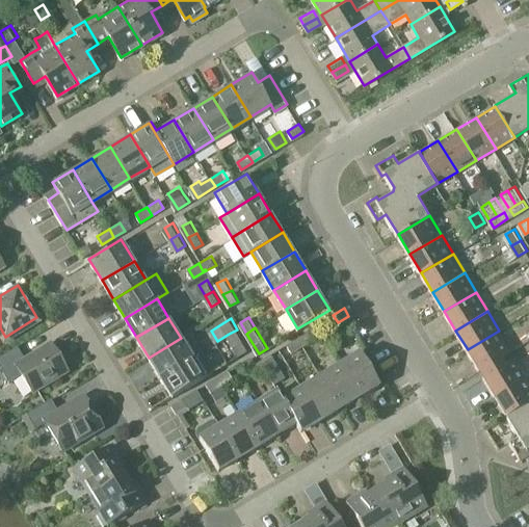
[(237,330),(229,334),(235,345),(243,341),(237,330)]
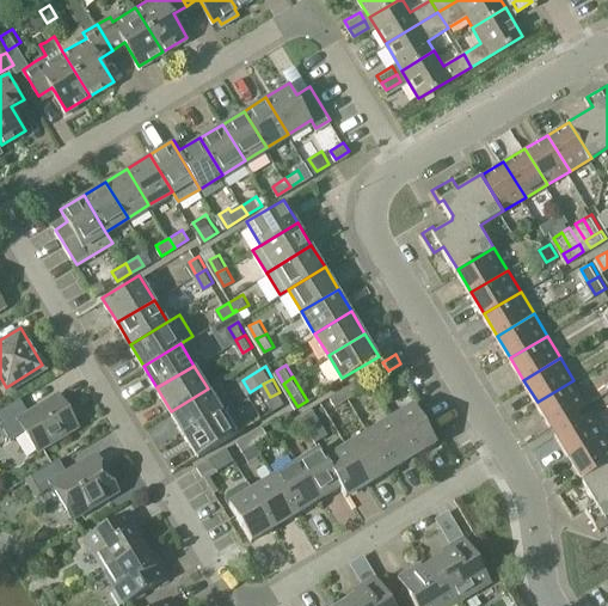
[(356,380),(343,387),(349,397),(362,390),(356,380)]
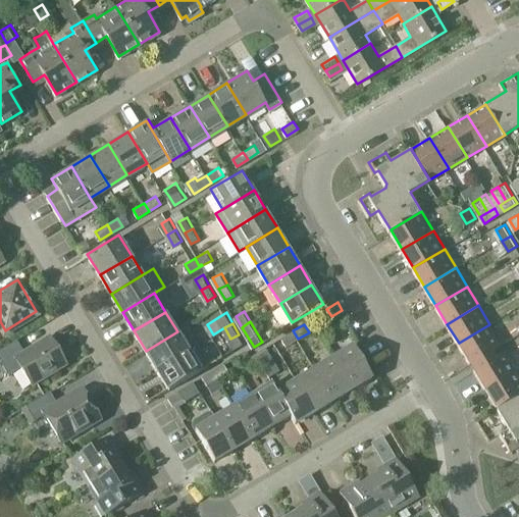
[(489,324),(459,343),(470,362),(502,344),(489,324)]
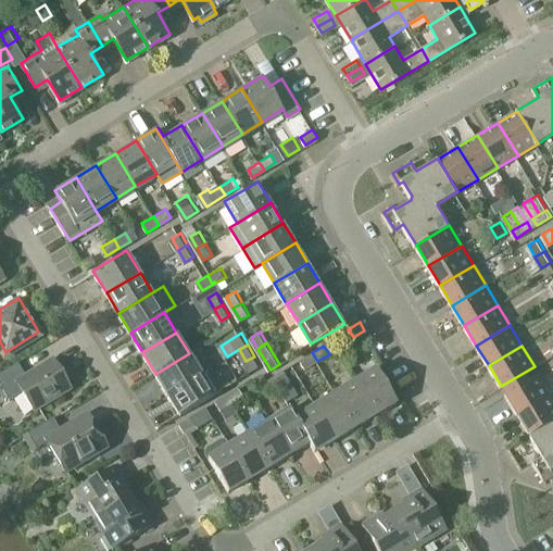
[(199,347),(189,353),(155,374),(167,393),(211,366),(199,347)]
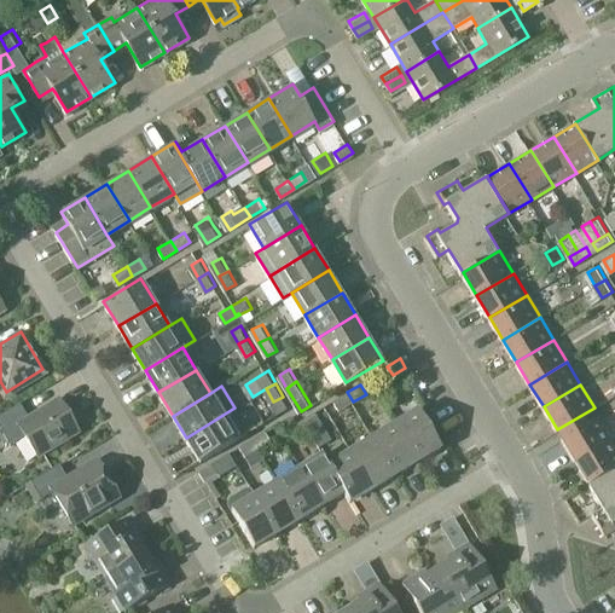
[(353,402),(347,392),(335,400),(341,410),(353,402)]
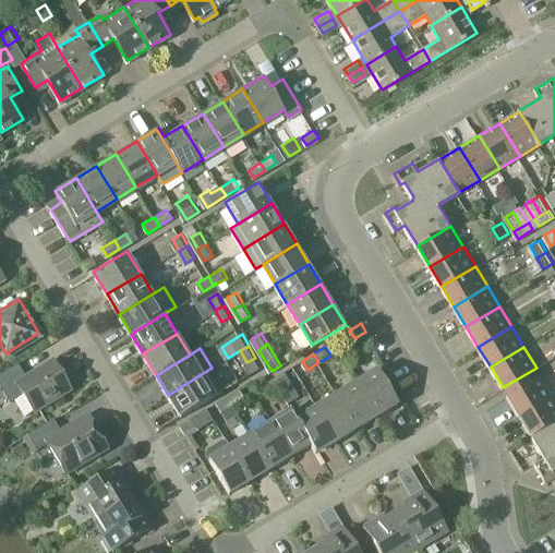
[(71,385),(53,358),(26,374),(17,361),(0,371),(0,383),(9,398),(23,391),(33,408),(71,385)]
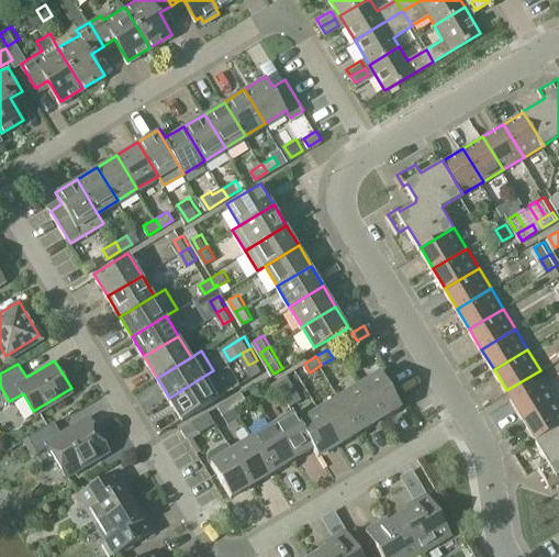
[(380,369),(359,381),(379,415),(400,403),(380,369)]
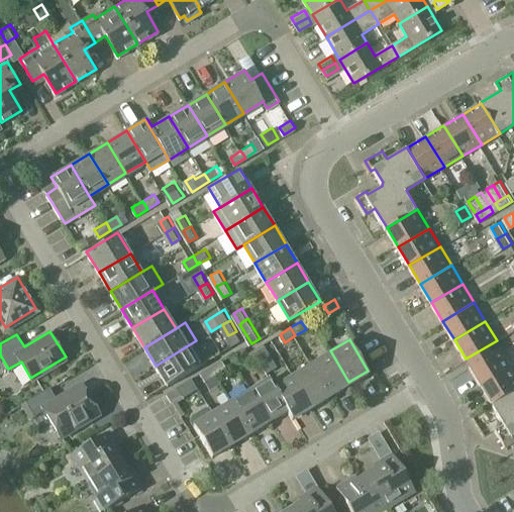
[(196,340),(156,366),(167,384),(208,360),(196,340)]
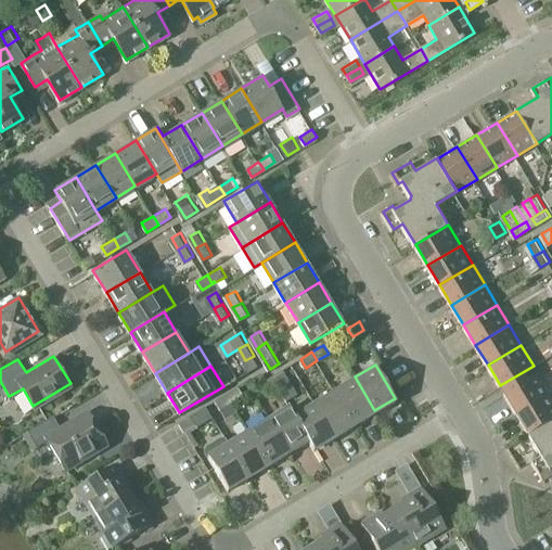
[(283,369),(271,376),(277,385),(289,378),(283,369)]
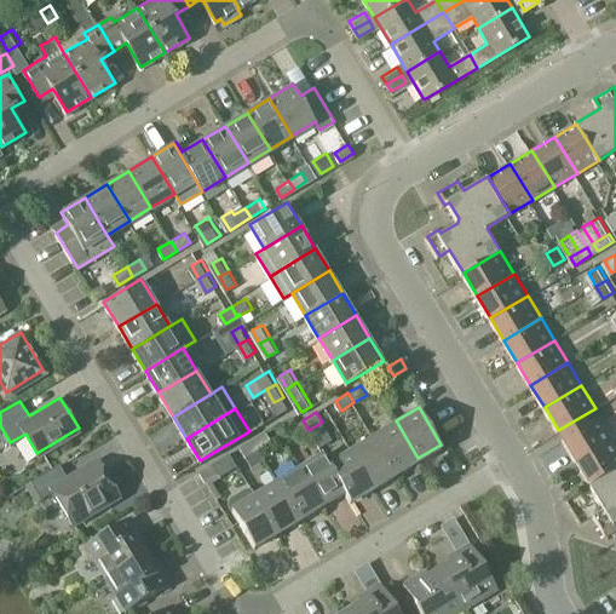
[(600,415),(563,439),(577,462),(614,439),(600,415)]
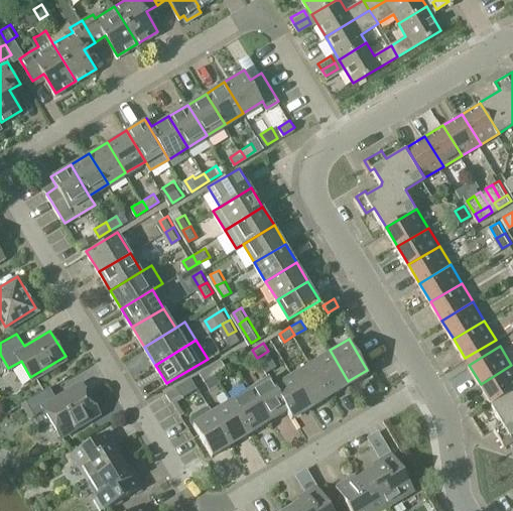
[(257,358),(252,350),(242,356),(247,365),(257,358)]
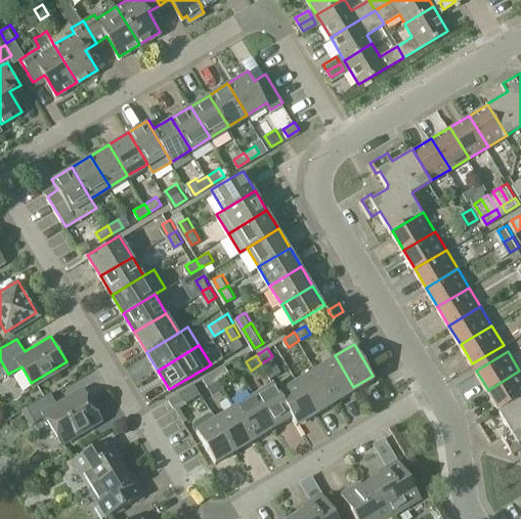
[(335,355),(315,368),(335,398),(353,387),(335,355)]
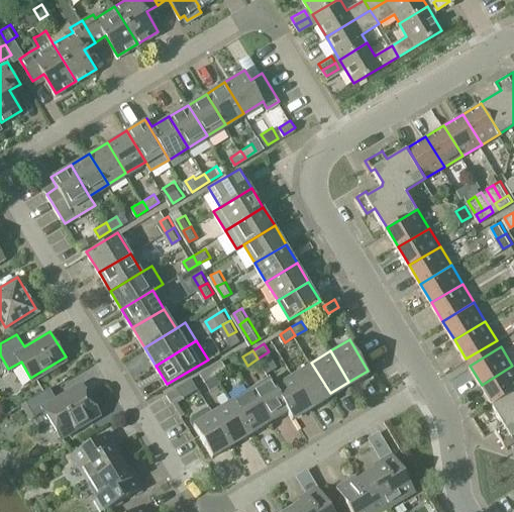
[(220,357),(209,365),(214,373),(225,367),(220,357)]
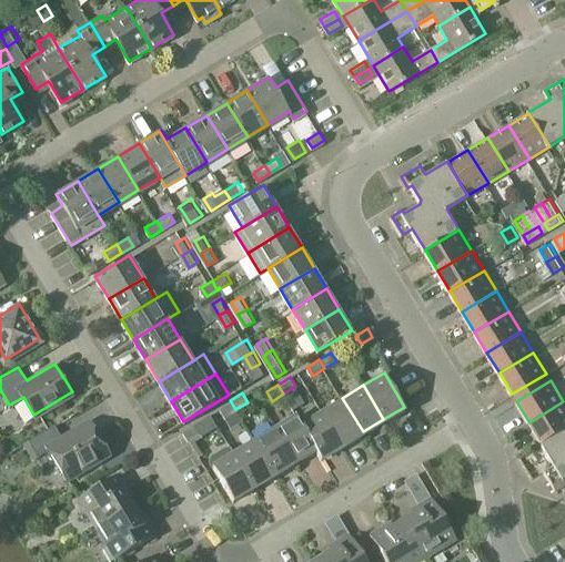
[(363,431),(342,398),(321,410),(342,443),(363,431)]
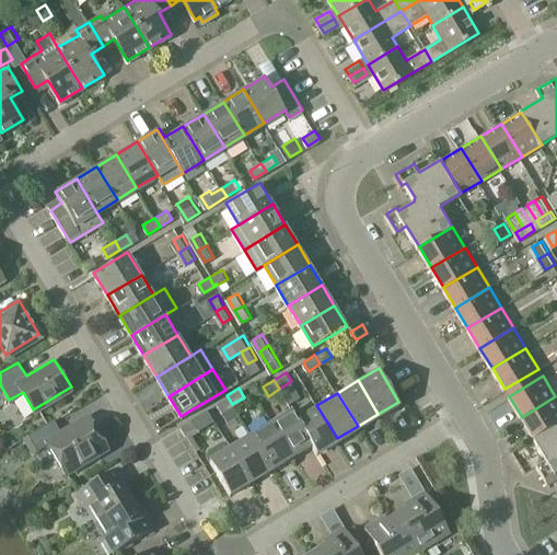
[(232,404),(227,395),(216,402),(221,412),(232,404)]
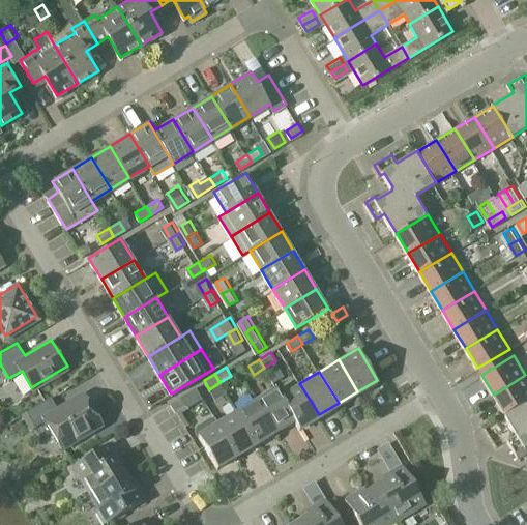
[(526,377),(525,375),(494,395),(505,413),(526,401),(526,377)]
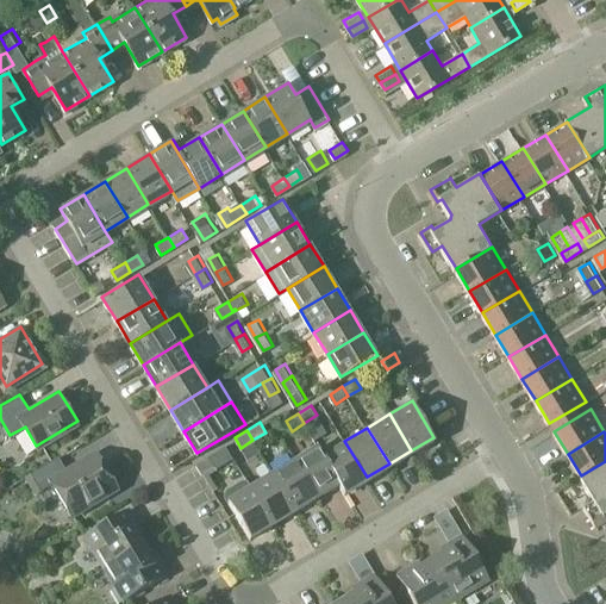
[(318,444),(317,444),(344,491),(367,477),(344,441),(324,453),(318,444)]
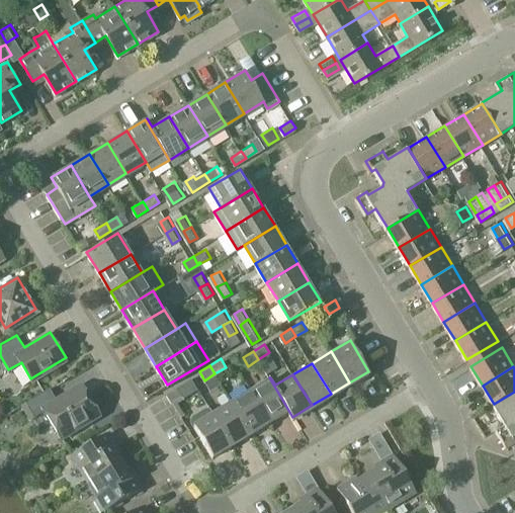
[(269,377),(251,389),(270,420),(287,409),(292,417),(269,377)]
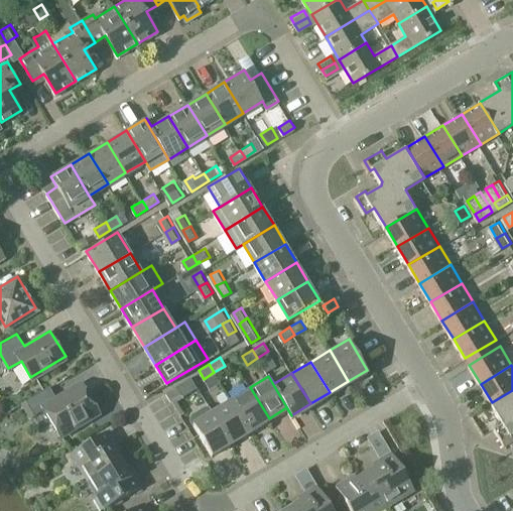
[(98,410),(81,382),(56,396),(48,384),(25,398),(33,412),(43,406),(60,433),(98,410)]
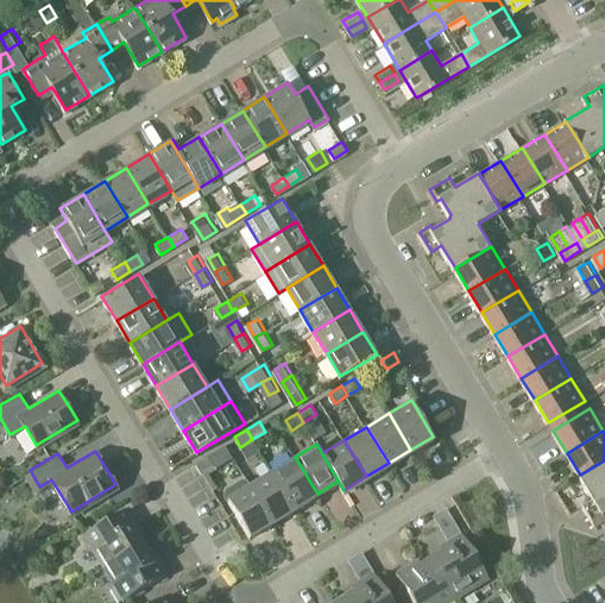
[(207,453),(195,460),(201,470),(213,463),(207,453)]
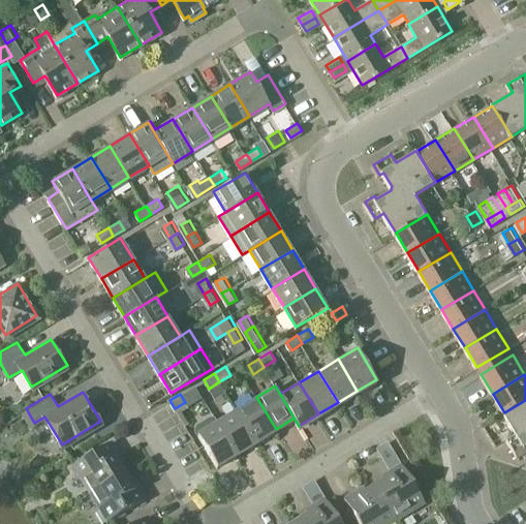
[(276,429),(256,397),(237,409),(255,440),(276,429)]
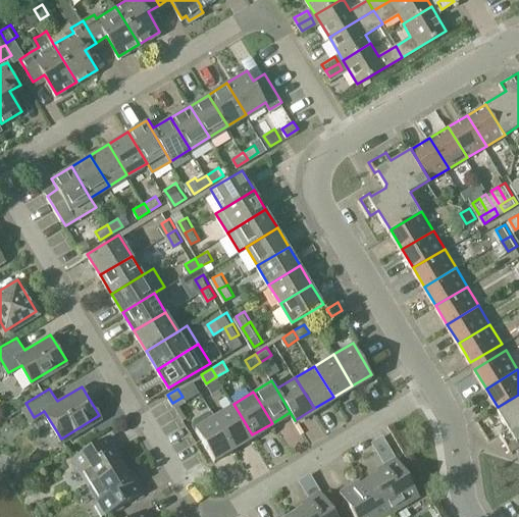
[(518,395),(498,407),(510,426),(501,432),(511,449),(518,445),(518,395)]
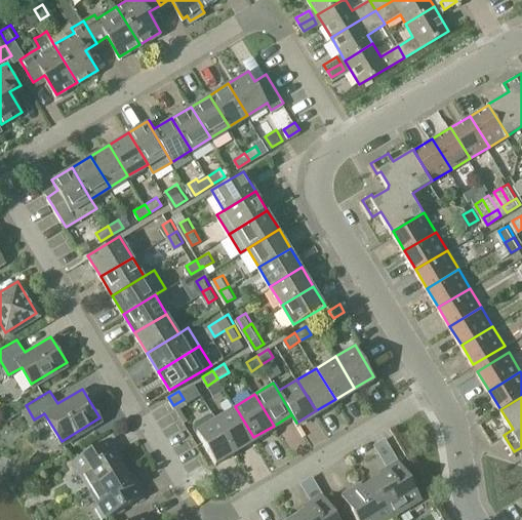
[(253,437),(235,406),(216,417),(235,448),(253,437)]
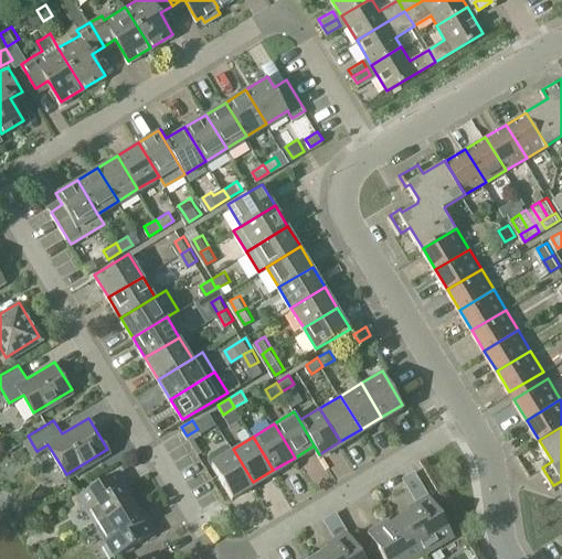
[(253,482),(233,449),(230,444),(226,442),(211,452),(210,458),(232,495),(253,482)]
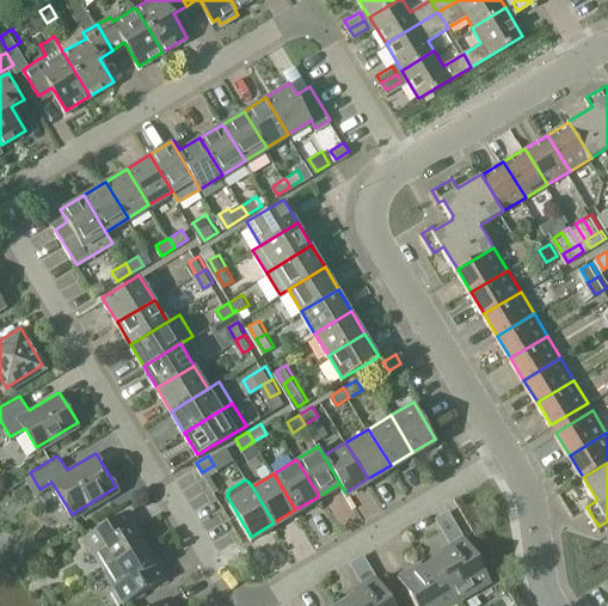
[(104,568),(143,544),(133,525),(137,521),(129,507),(84,534),(104,568)]
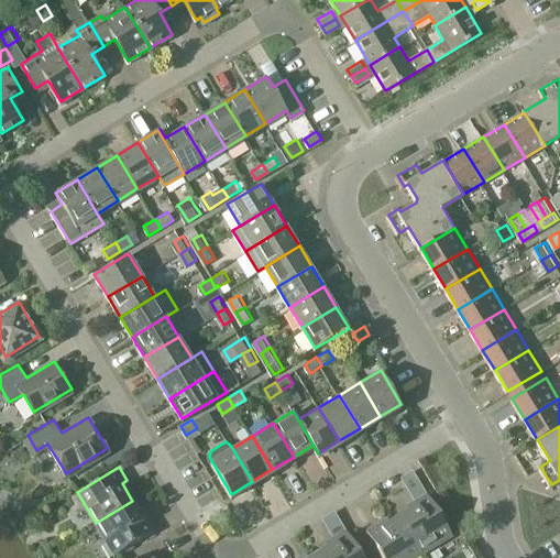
[(417,503),(399,514),(421,550),(452,532),(427,491),(414,499),(417,503)]
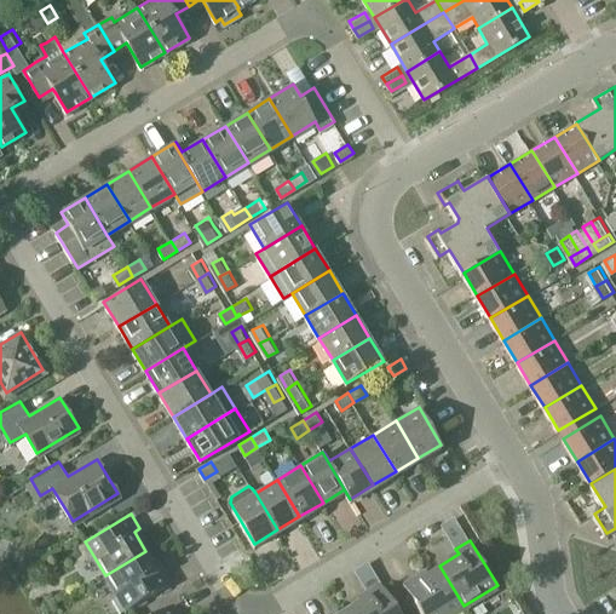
[(122,610),(126,608),(171,581),(161,567),(156,569),(145,551),(105,575),(117,596),(114,598),(122,610)]
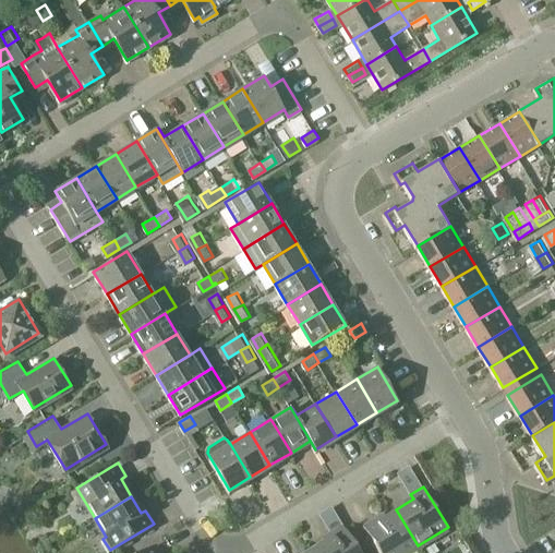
[(406,552),(418,545),(396,509),(377,520),(375,516),(362,524),(379,552),(406,552)]
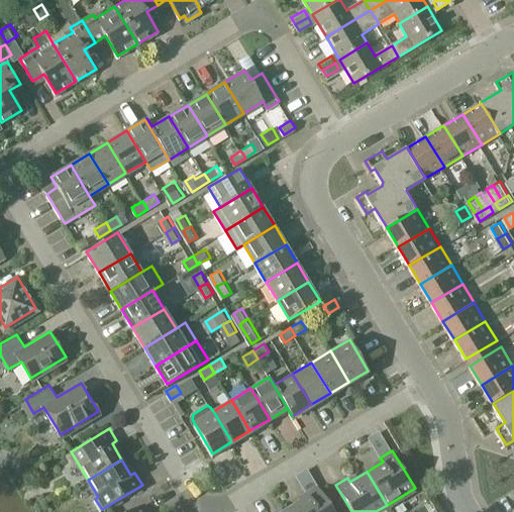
[(308,495),(291,505),(295,511),(333,511),(317,484),(305,491),(308,495)]
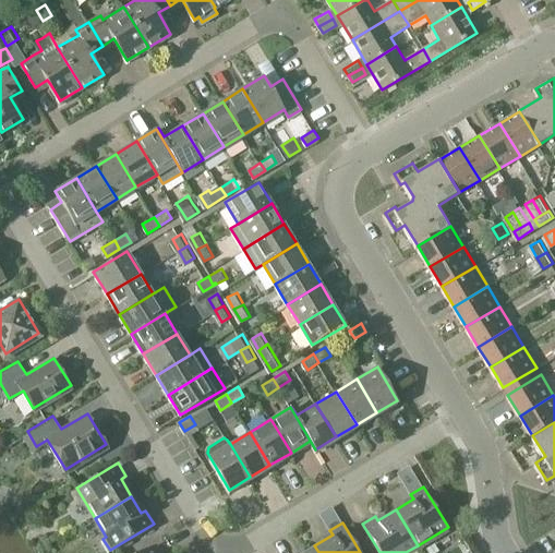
[(161,552),(155,542),(136,552),(161,552)]
